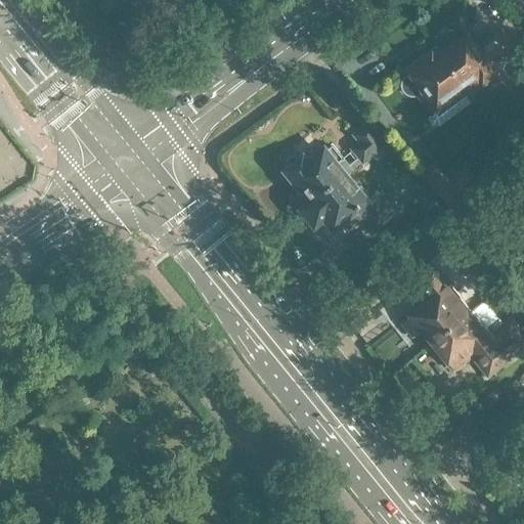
[(435,51),(467,94),(491,76),(489,73),(493,70),(497,76),(505,71),(511,80),(523,70),(523,63),(501,34),(482,48),(479,43),(473,48),(463,35),(454,42),(455,43),(439,54),(436,50),(435,51)]
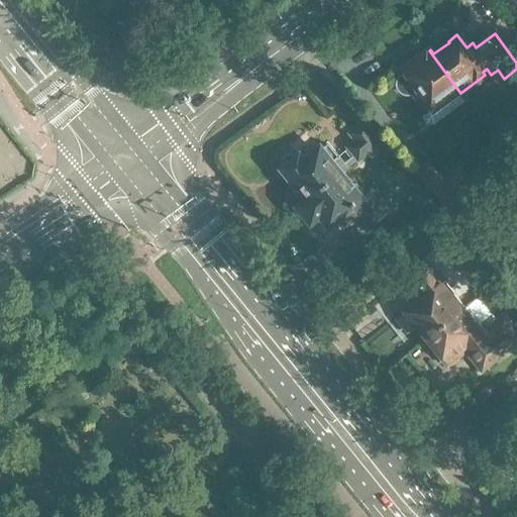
[(459,94),(460,93),(429,50),(402,71),(403,72),(398,75),(396,78),(394,81),(394,85),(394,90),(396,93),(401,96),(405,97),(409,97),(413,95),(425,112),(456,89),(459,94)]
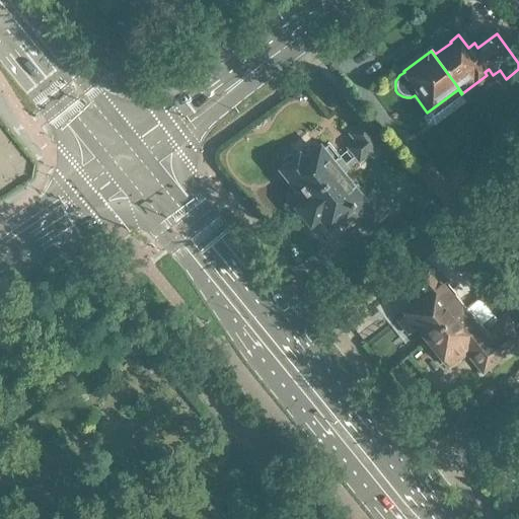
[(300,206),(342,173),(380,143),(364,124),(346,139),(352,147),(344,153),(350,160),(346,164),(329,144),(322,149),(321,148),(305,161),(301,155),(298,157),(298,156),(295,154),(293,153),(290,153),(287,155),(285,157),(284,158),(283,161),(283,163),(284,165),(286,167),(284,169),(300,190),(292,196),(300,206)]
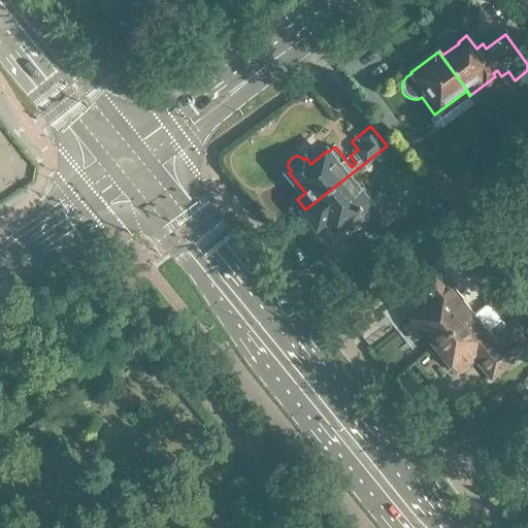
[(451,210),(482,185),(486,182),(470,162),(451,177),(437,161),(422,174),(451,210)]
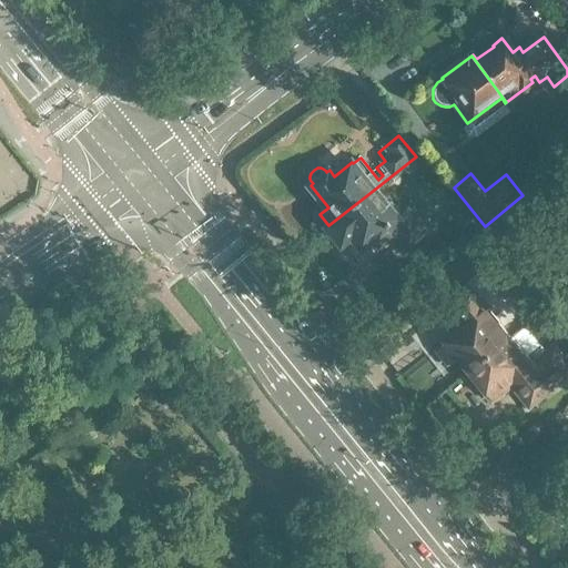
[(374,190),(328,225),(327,226),(341,243),(343,241),(357,259),(395,227),(407,244),(428,227),(418,214),(413,219),(406,210),(401,213),(391,201),(386,204),(374,190)]
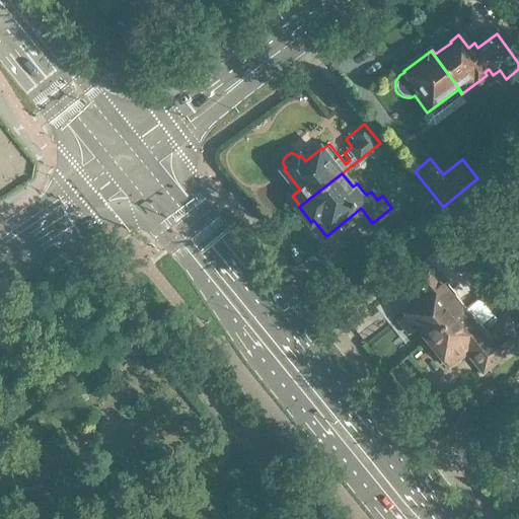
[(377,293),(384,301),(402,288),(396,280),(402,276),(387,255),(372,267),(387,287),(377,293)]
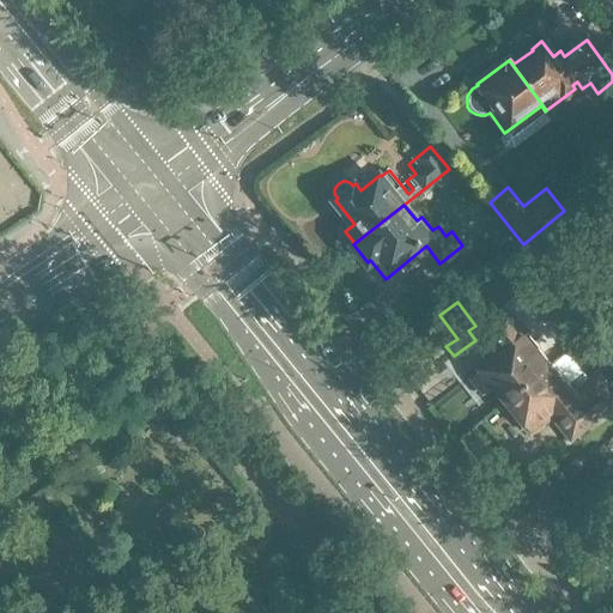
[(505,398),(550,360),(539,347),(540,346),(529,332),(526,334),(509,313),(486,332),(503,352),(472,376),(484,392),(493,383),(505,398)]
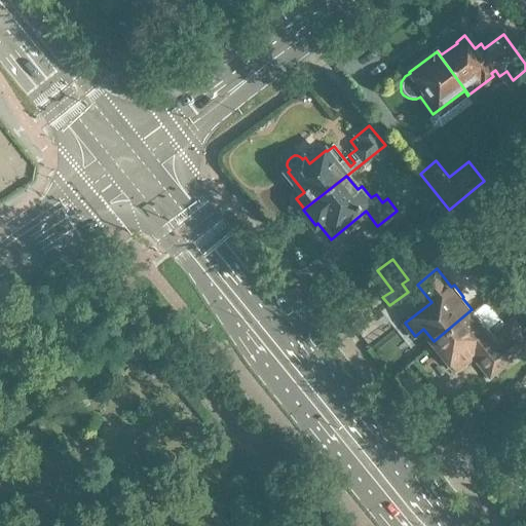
[(472,309),(434,341),(455,368),(474,353),(481,363),(479,365),(484,371),(486,369),(490,375),(525,345),(525,316),(523,313),(495,336),(492,333),(503,324),(485,301),(473,311),(472,309)]
